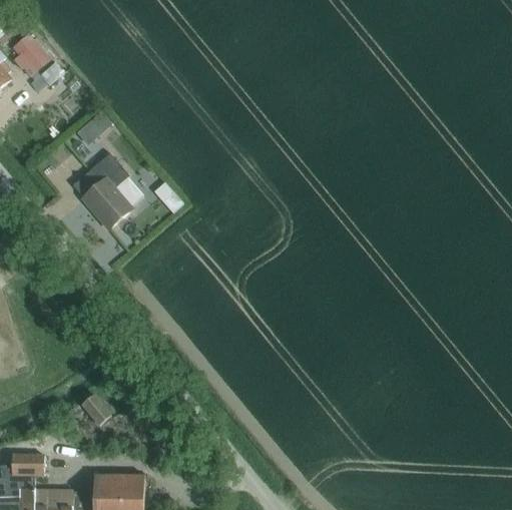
[(31,36),(28,33),(11,47),(18,55),(13,58),(21,68),(22,67),(29,75),(49,58),(42,50),(45,47),(34,34),(31,36)]
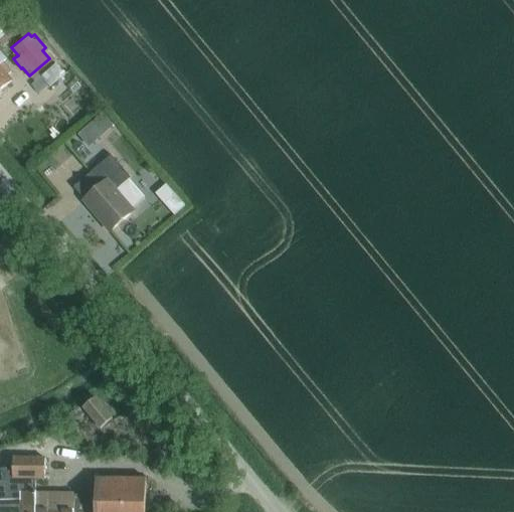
[(0,86),(8,79),(9,78),(5,72),(10,68),(1,58),(5,55),(0,49),(0,86)]
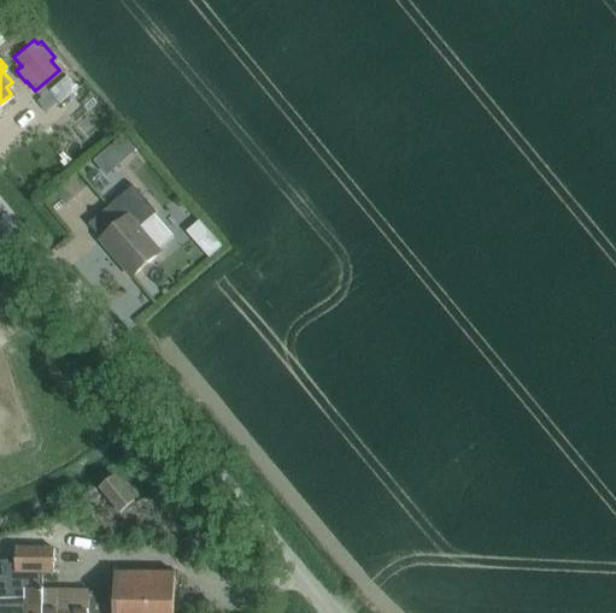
[(64,108),(82,93),(77,86),(64,74),(48,89),(64,108)]
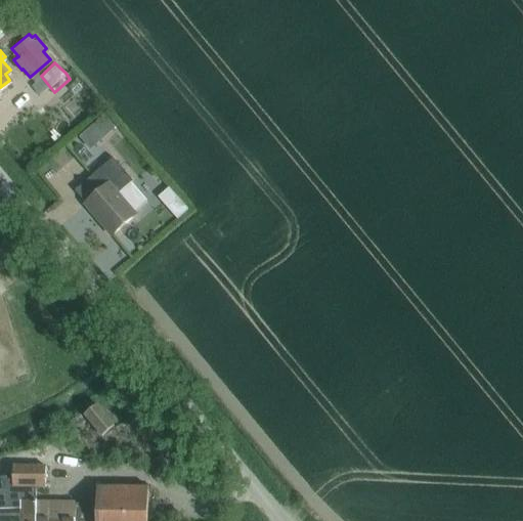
[(89,128),(80,136),(89,145),(98,138),(89,128)]
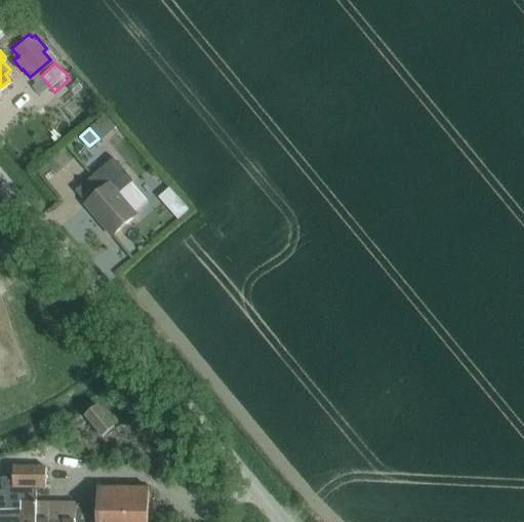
[(111,233),(126,219),(134,212),(132,209),(146,199),(129,181),(132,178),(112,155),(90,173),(102,187),(84,202),(111,233)]
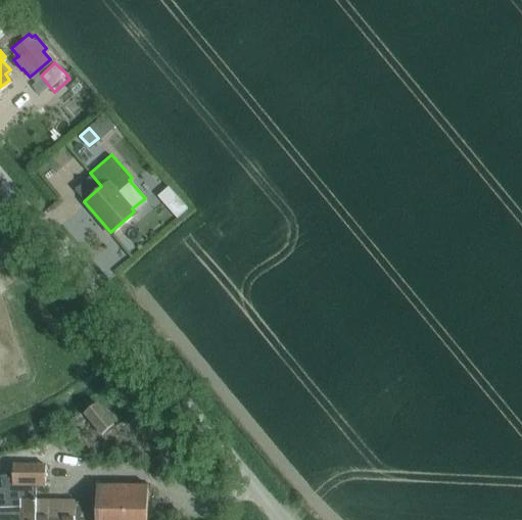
[(134,182),(149,200),(160,191),(145,172),(134,182)]
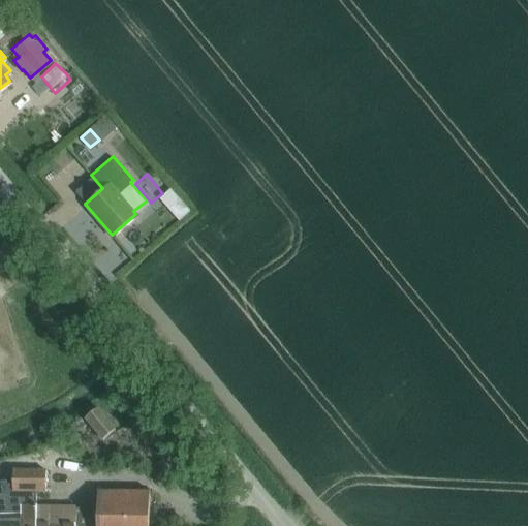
[(101,437),(114,427),(96,406),(84,416),(101,437)]
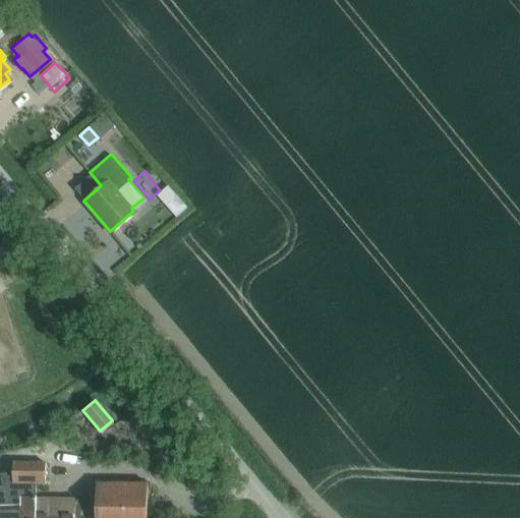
[(73,517),(73,500),(73,497),(36,496),(36,483),(44,483),(44,461),(12,461),(12,471),(12,481),(7,483),(6,471),(0,472),(0,517),(73,517)]
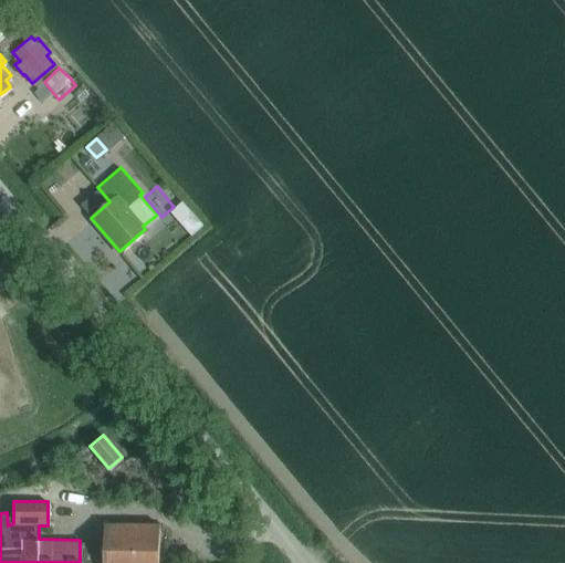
[(103,544),(102,562),(158,562),(158,523),(103,523),(103,544)]
